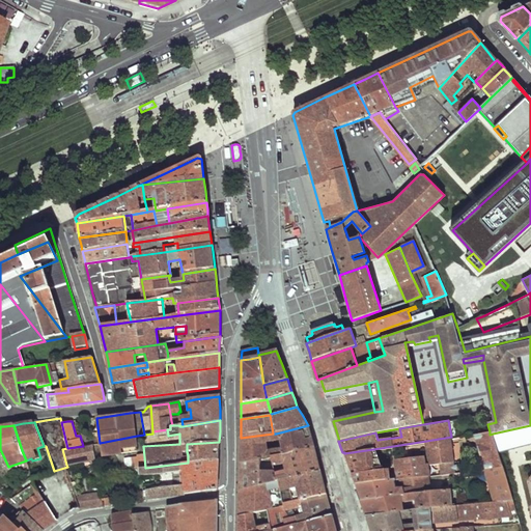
[(311,437),(308,425),(276,434),(278,443),(280,448),(281,455),(314,448),(311,437)]
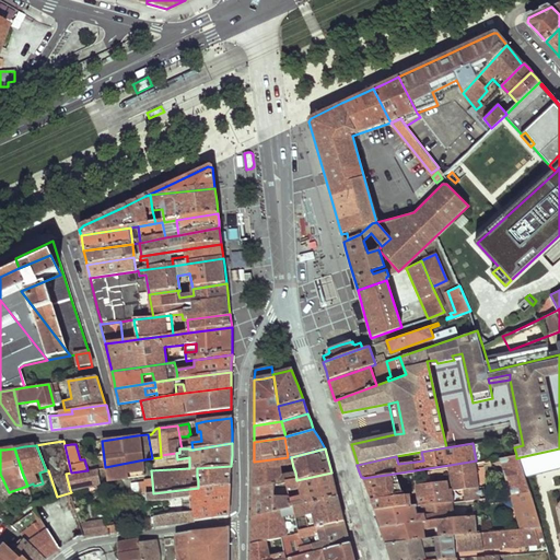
[(559,448),(520,457),(525,478),(559,469),(559,448)]
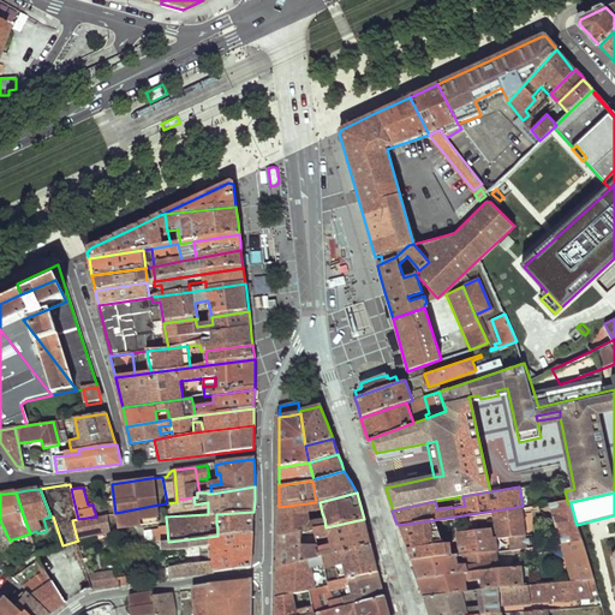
[(571,502),(567,503),(567,500),(547,502),(561,543),(581,541),(577,525),(571,502)]
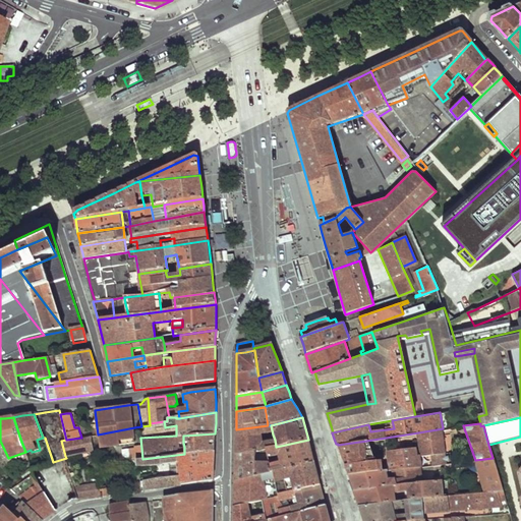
[(235,443),(235,455),(254,451),(265,449),(276,447),(275,440),(262,444),(261,438),(273,435),(271,425),(268,425),(236,429),(235,443)]
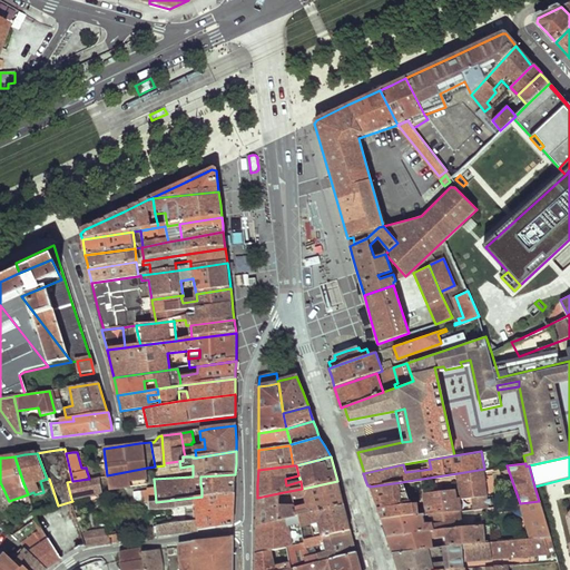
[(147,468),(107,475),(109,491),(131,489),(131,483),(147,481),(147,468)]
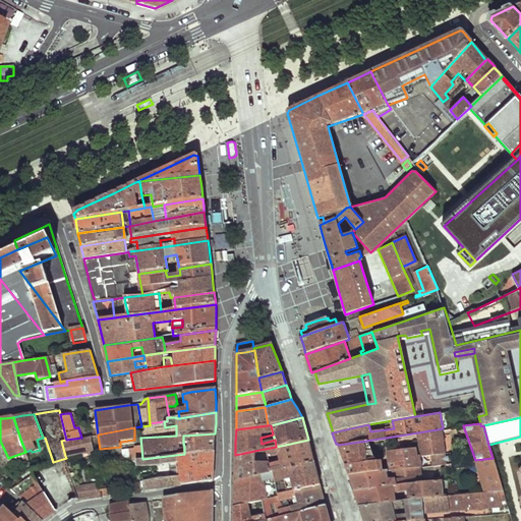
[(448,464),(443,428),(418,432),(421,455),(433,453),(433,460),(429,461),(430,466),(448,464)]
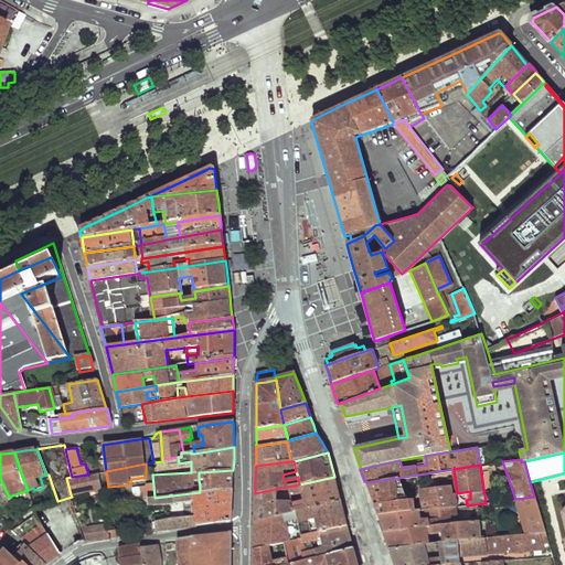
[(233,470),(199,472),(199,480),(205,480),(205,483),(200,484),(200,492),(233,489),(233,480),(233,470)]
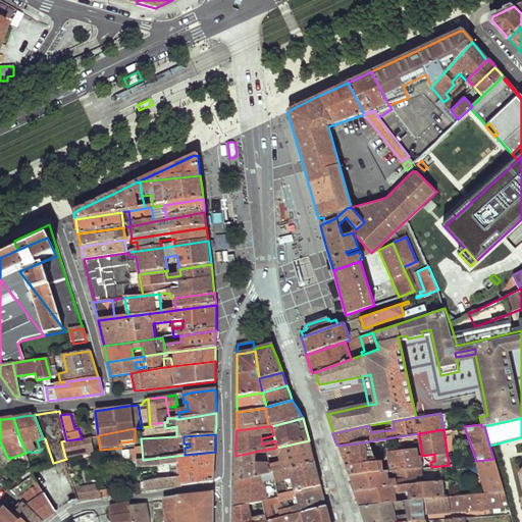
[(66,440),(61,441),(65,457),(82,453),(93,451),(91,436),(82,438),(66,440)]
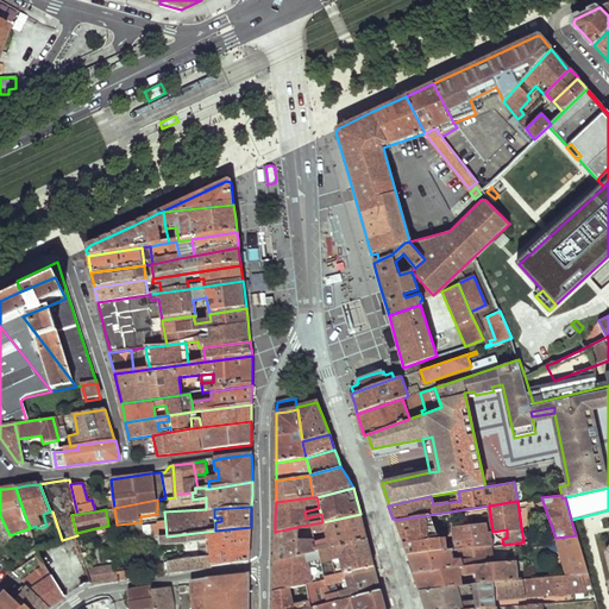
[(363,526),(360,514),(322,522),(309,525),(312,533),(326,531),(330,544),(315,547),(316,553),(368,541),(363,526)]
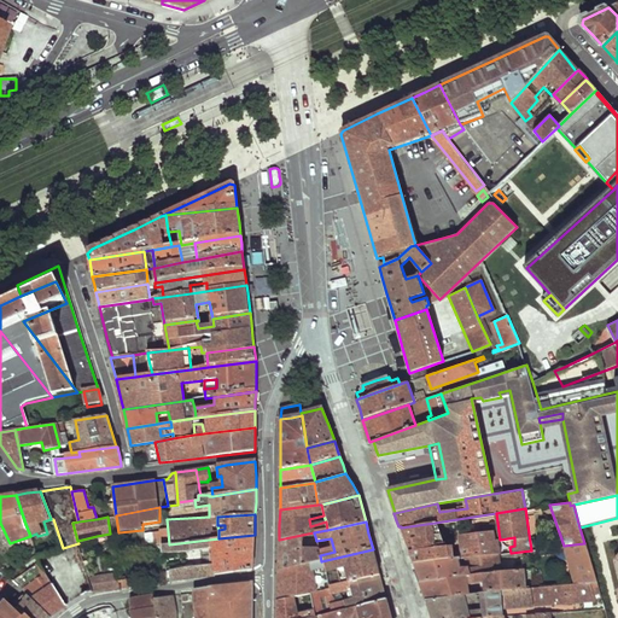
[(439,536),(435,523),(401,528),(406,540),(412,558),(414,564),(453,559),(452,547),(444,547),(443,536),(439,536)]
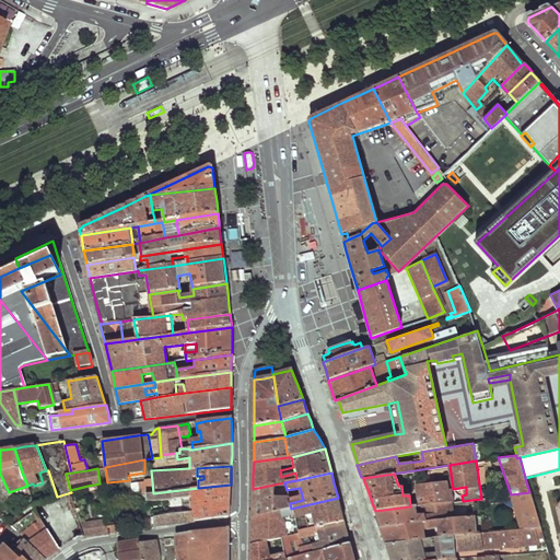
[(147,492),(148,493),(153,493),(152,481),(131,483),(132,493),(147,492)]
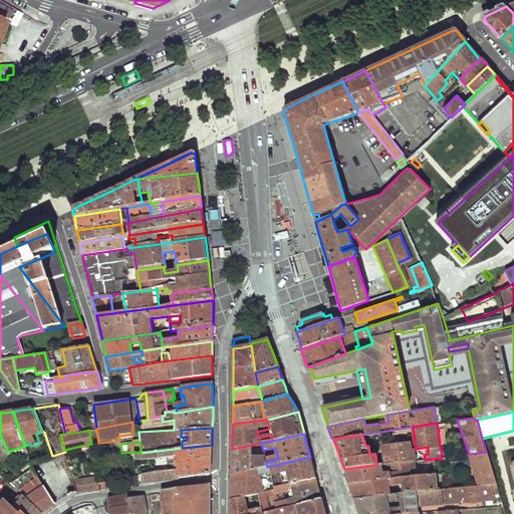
[(410,442),(382,445),(384,465),(388,464),(415,461),(414,449),(411,449),(410,442)]
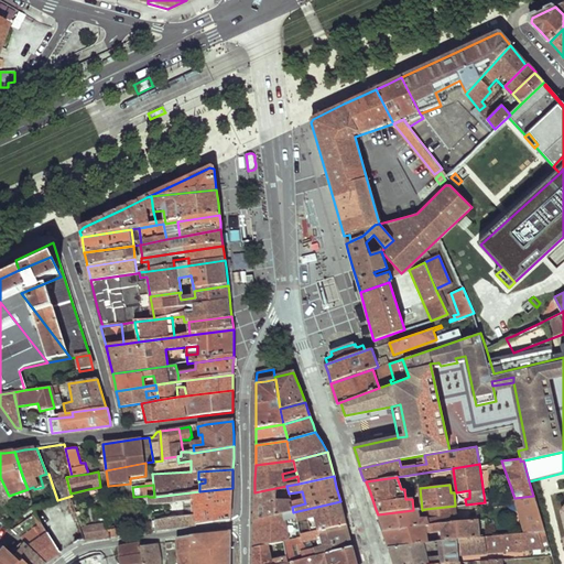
[(195,516),(153,520),(155,531),(230,520),(231,505),(232,488),(199,491),(154,497),(149,497),(147,497),(148,505),(193,499),(195,516)]
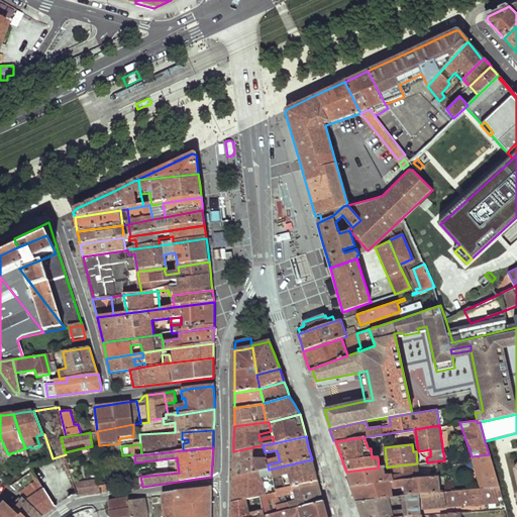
[(233,464),(233,478),(269,470),(268,464),(266,457),(253,458),(252,447),(233,451),(233,464)]
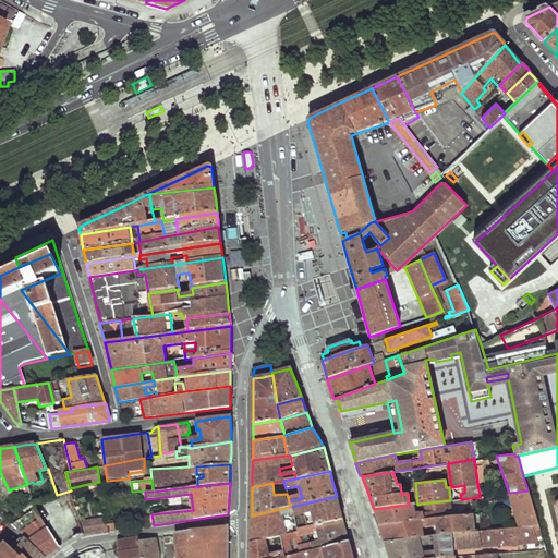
[(79,535),(83,536),(76,513),(71,490),(57,495),(35,501),(36,507),(41,517),(59,548),(69,542),(79,535)]
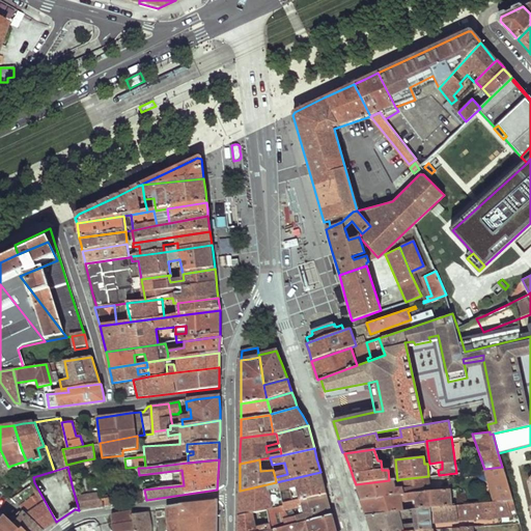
[(502,467),(484,469),(494,500),(506,499),(511,499),(502,467)]
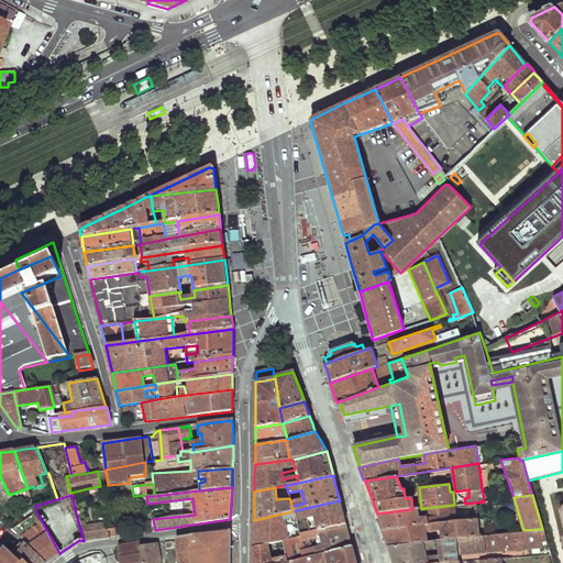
[(306,515),(313,514),(317,530),(345,523),(343,511),(340,500),(293,511),(295,520),(306,517),(306,515)]
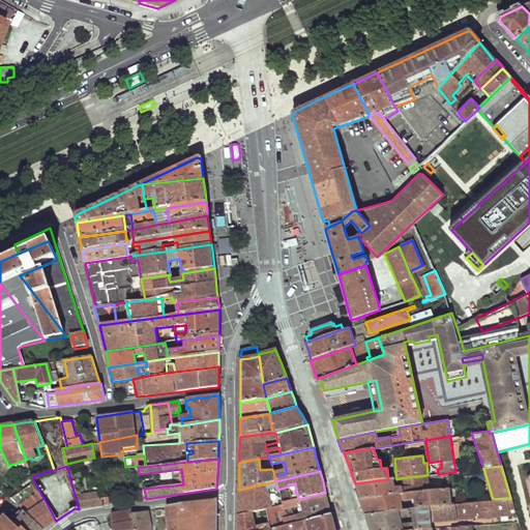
[(402,501),(413,499),(414,507),(425,506),(431,506),(451,504),(449,489),(431,490),(429,475),(428,475),(400,478),(401,489),(394,489),(393,479),(388,479),(355,483),(357,492),(363,506),(365,513),(402,508),(402,501)]
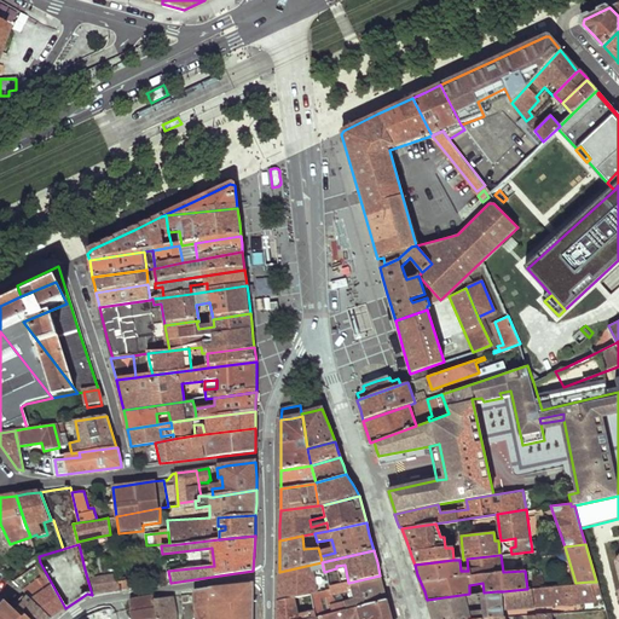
[(278,586),(278,601),(294,597),(301,595),(311,593),(328,589),(324,572),(322,562),(279,572),(278,586)]
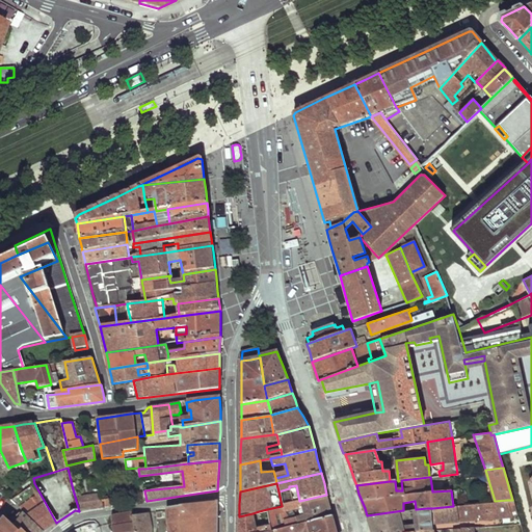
[(80,497),(78,488),(73,489),(79,511),(91,509),(103,507),(102,499),(100,490),(99,490),(99,493),(80,497)]
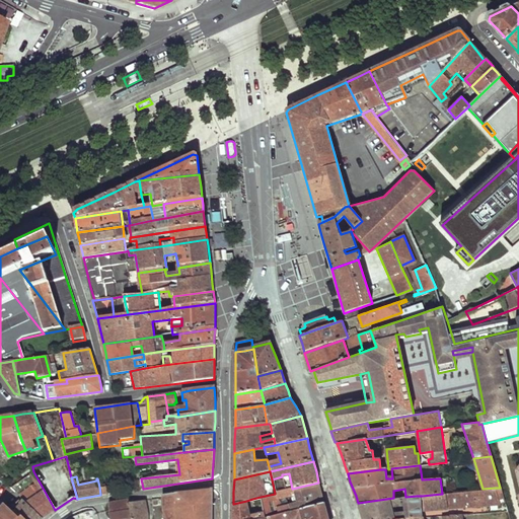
[(50,514),(55,510),(39,480),(19,496),(22,498),(43,518),(50,514)]
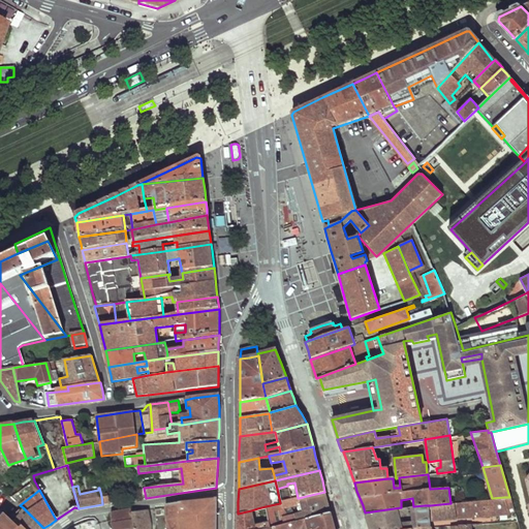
[(328,500),(324,492),(298,498),(299,504),(302,512),(304,520),(331,514),(328,500)]
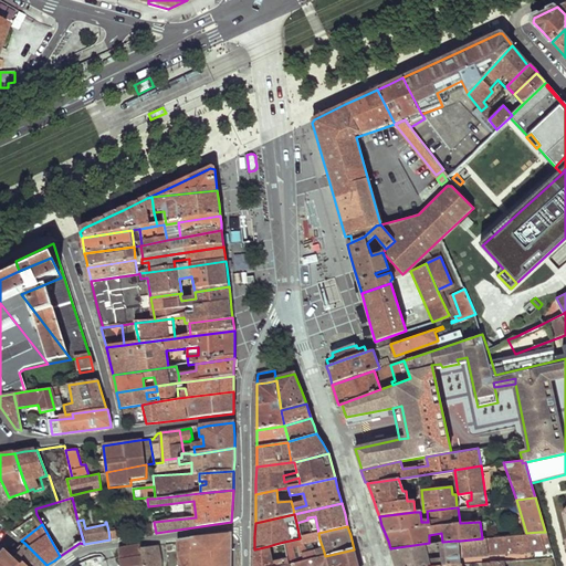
[(462,556),(544,548),(542,537),(540,532),(526,533),(482,538),(460,541),(462,556)]
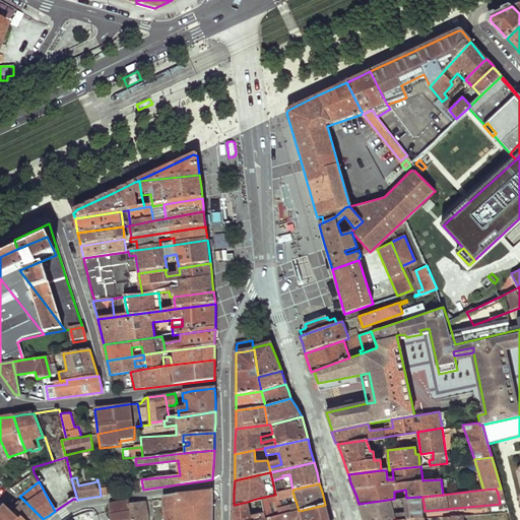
[(277,505),(276,500),(294,496),(293,490),(275,495),(261,498),(266,518),(296,512),(299,511),(297,504),(285,507),(284,504),(277,505)]
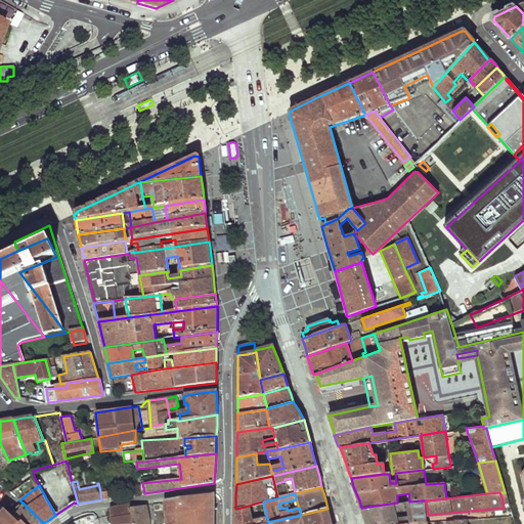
[(165,504),(163,504),(165,523),(147,523),(145,507),(130,509),(131,523),(213,523),(214,517),(214,494),(181,497),(180,499),(165,499),(165,504)]
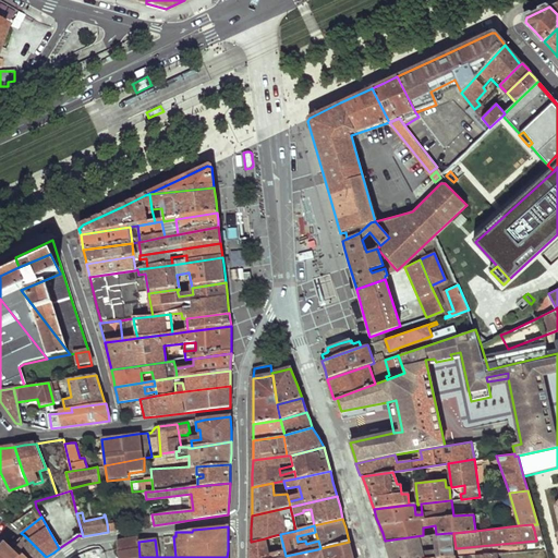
[(389,553),(390,557),(428,557),(451,556),(448,533),(436,534),(423,535),(385,541),(389,553)]
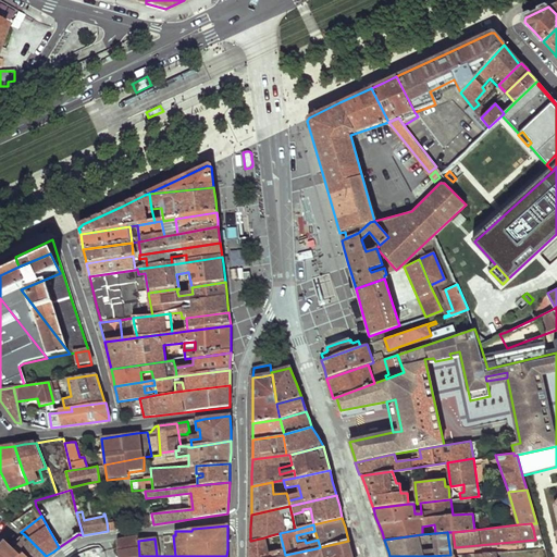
[(273,551),(267,552),(264,537),(250,541),(250,553),(249,556),(277,556),(285,555),(280,533),(271,535),(273,551)]
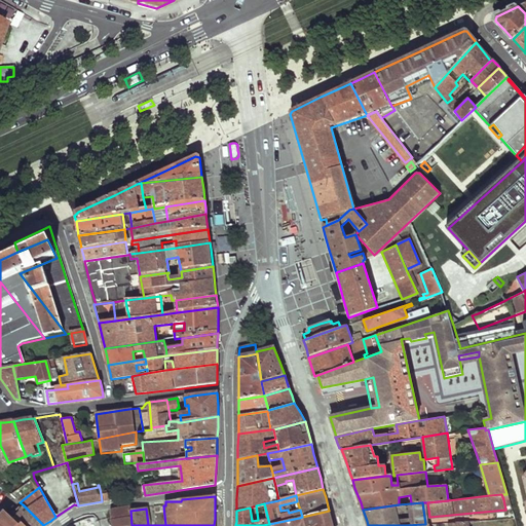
[(42,525),(43,525),(23,504),(13,516),(25,525),(42,525)]
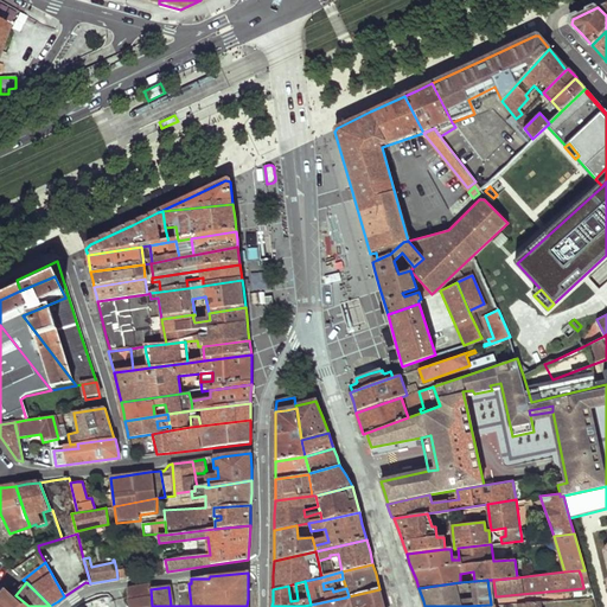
[(140,588),(129,589),(131,606),(152,606),(151,589),(149,586),(140,588)]
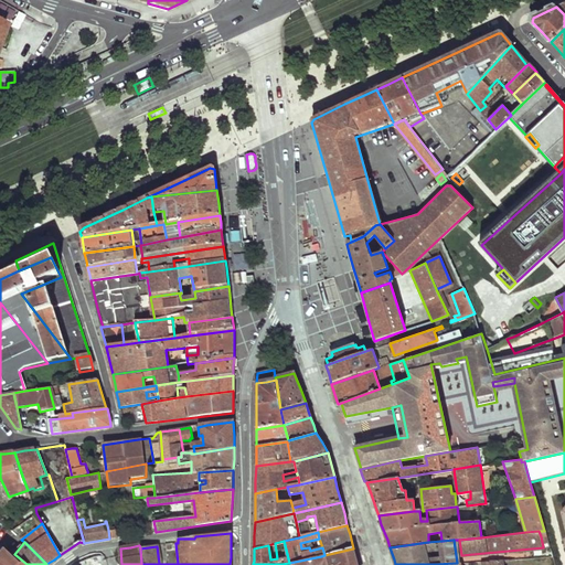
[(27,564),(14,554),(6,546),(0,552),(0,564),(27,564)]
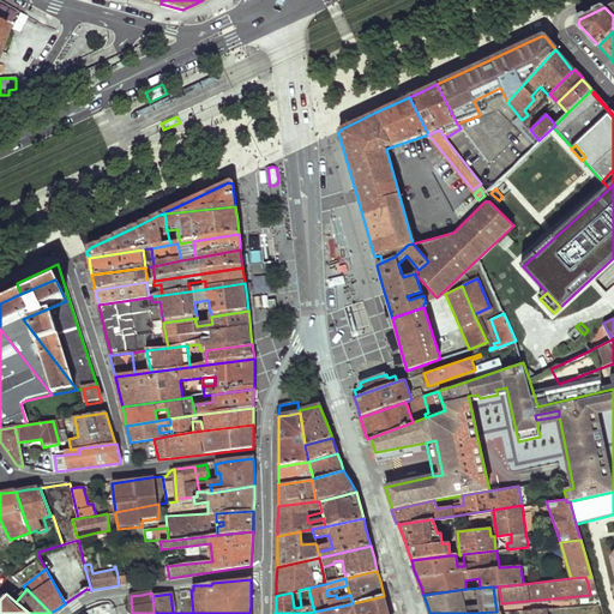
[(389,613),(387,611),(384,596),(353,603),(349,605),(350,613),(389,613)]
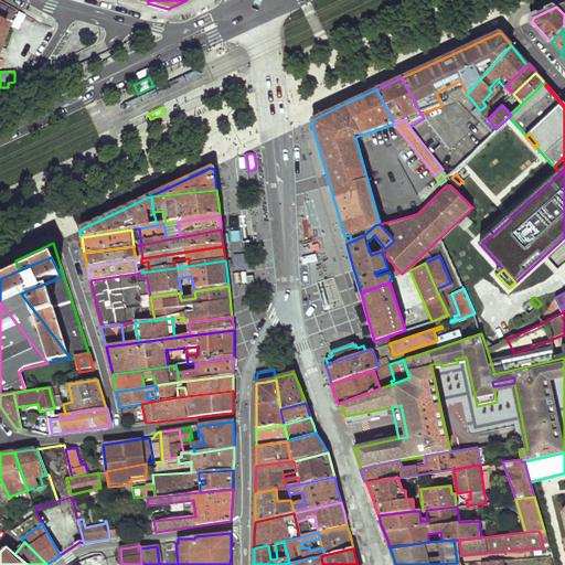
[(93,555),(77,563),(77,564),(105,564),(102,553),(93,555)]
